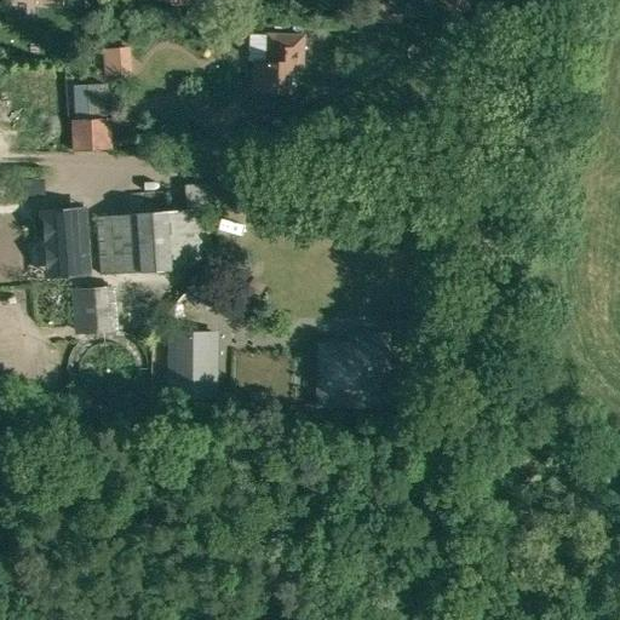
[(386,4),(377,4),(377,22),(401,22),(401,15),(386,15),(386,4)]
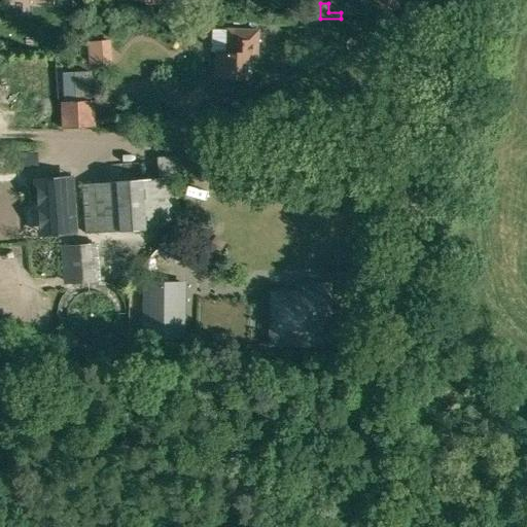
[(230,13),(242,12),(242,4),(230,4),(230,13)]
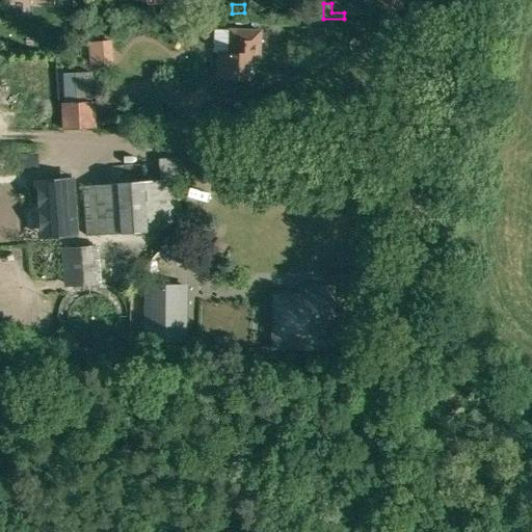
[(229,28),(229,50),(218,50),(217,78),(255,80),(256,56),(262,55),(263,29),(229,28)]
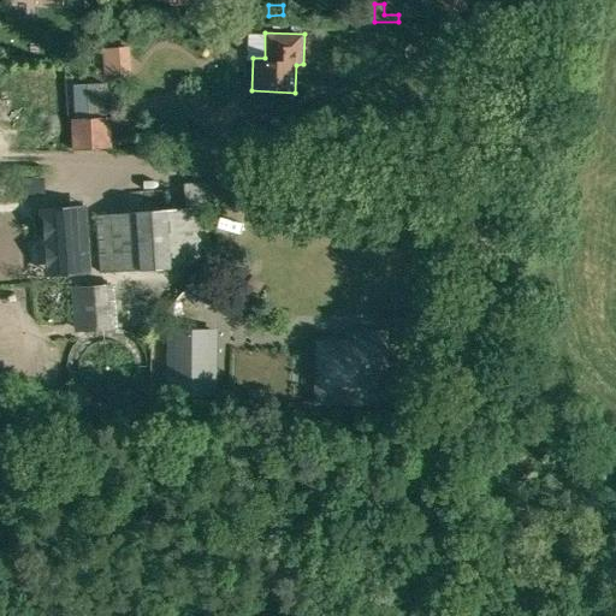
[(130,49),(101,52),(104,78),(132,75),(130,49)]
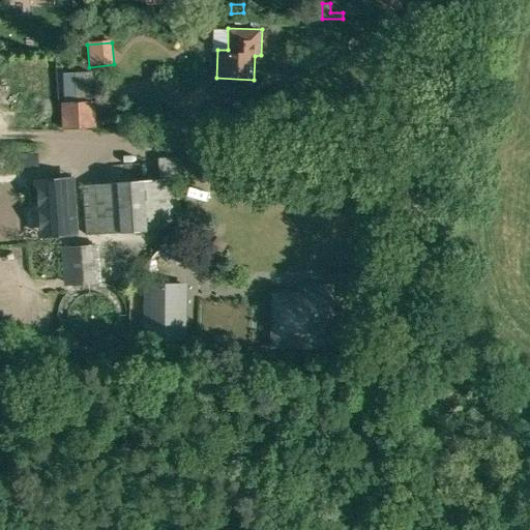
[(76,74),(76,76),(77,104),(91,102),(90,71),(76,74)]
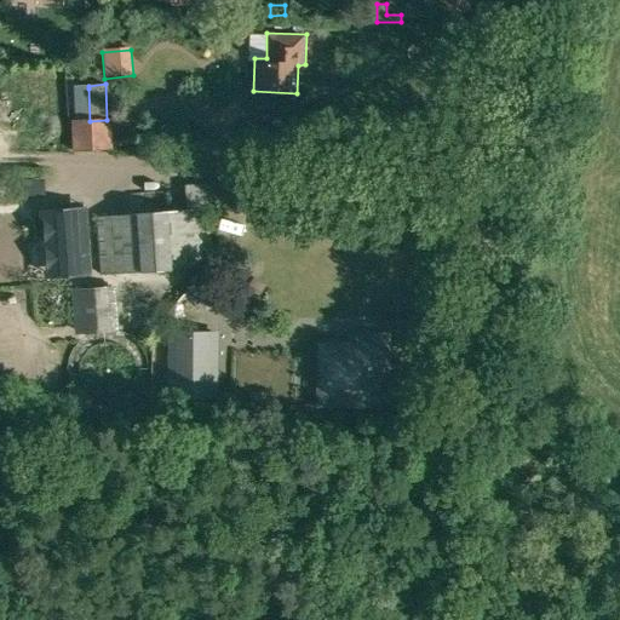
[(187,207),(97,217),(102,275),(213,265),(210,206),(218,206),(216,182),(184,184),(187,207)]
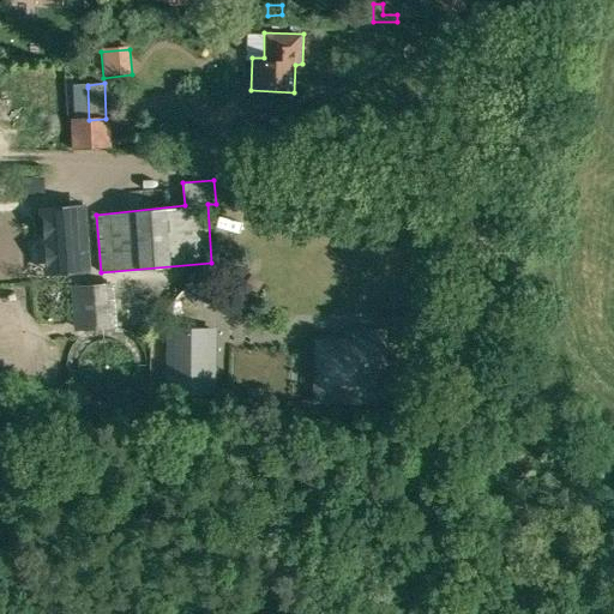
[(82,208),(67,209),(43,210),(46,241),(48,270),(62,269),(86,268),(82,208)]
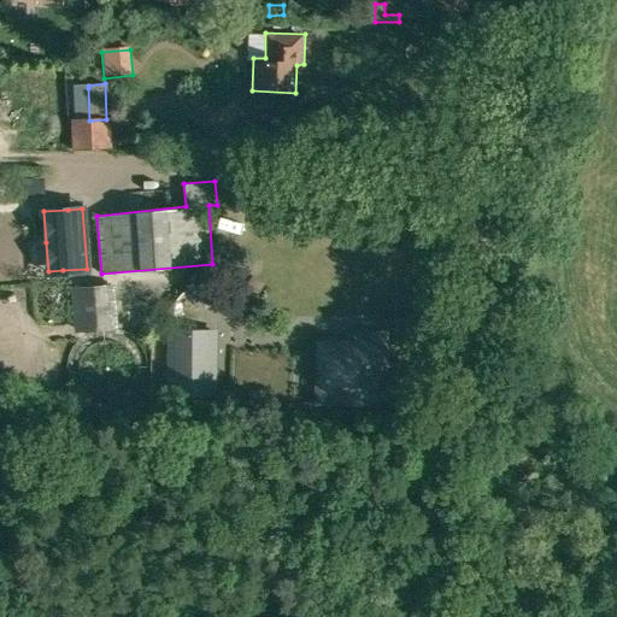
[(252,275),(242,289),(254,298),(264,283),(252,275)]
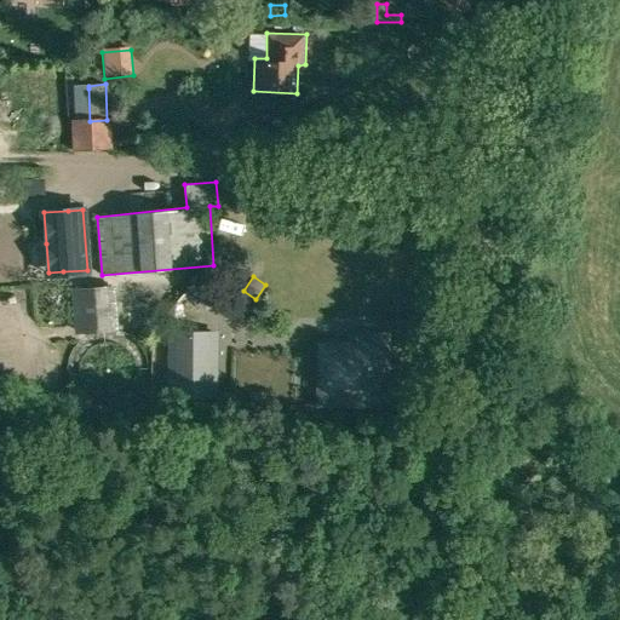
[(118,328),(118,285),(73,285),(75,331),(118,328)]
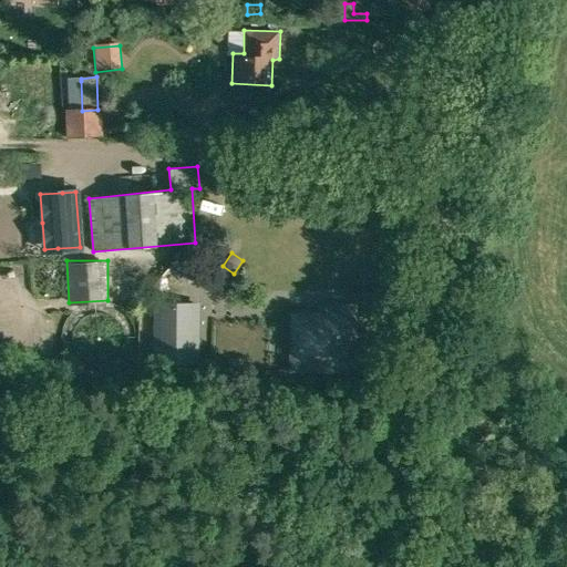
[(323,310),(290,312),(290,373),(351,372),(351,337),(360,336),(361,303),(322,302),(323,310)]
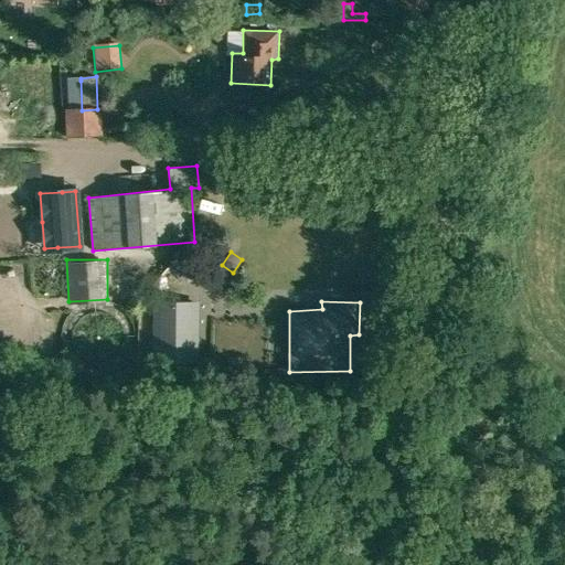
[(198,304),(155,302),(153,360),(196,361),(198,304)]
